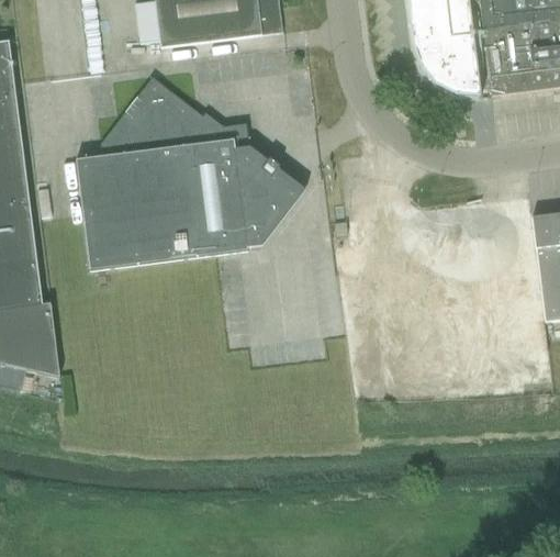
[(156,0),(161,46),(284,31),(280,0),(156,0)]
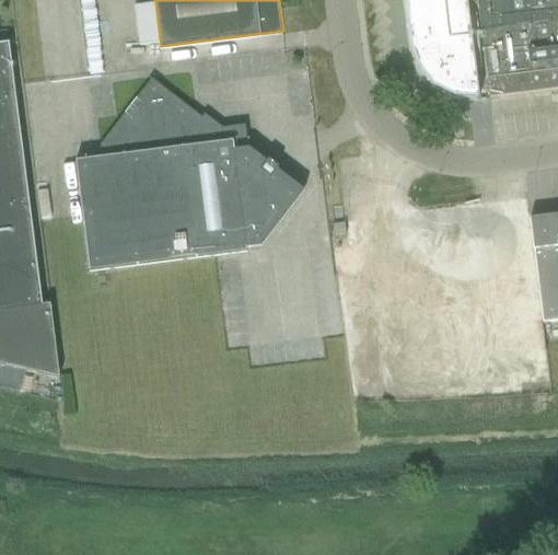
[(406,0),(411,45),(419,67),(434,84),(455,94),(478,96),(478,95),(480,95),(467,0),(478,0),(491,95),(557,85),(557,0),(406,0)]
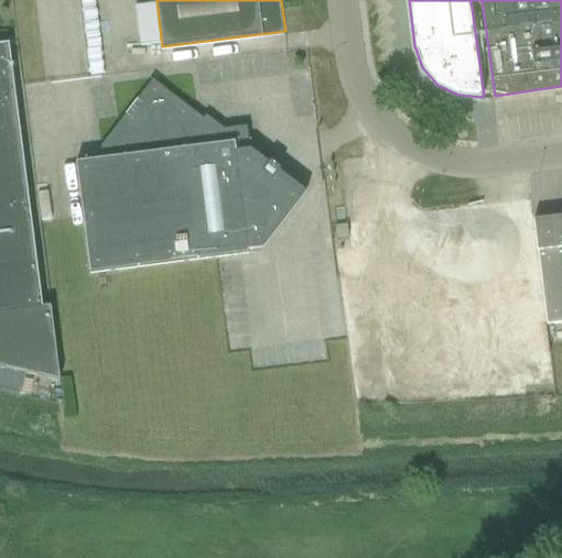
[(43,305),(10,41),(0,41),(0,364),(62,379),(52,304),(43,305)]
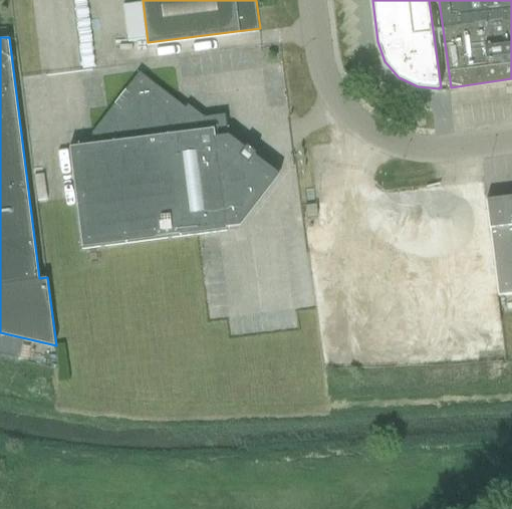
[(94,143),(70,146),(73,166),(83,246),(208,231),(228,228),(227,221),(239,220),(245,219),(280,173),(255,154),(257,152),(247,145),(246,147),(230,134),(227,111),(200,114),(141,69),(93,131),(94,143)]
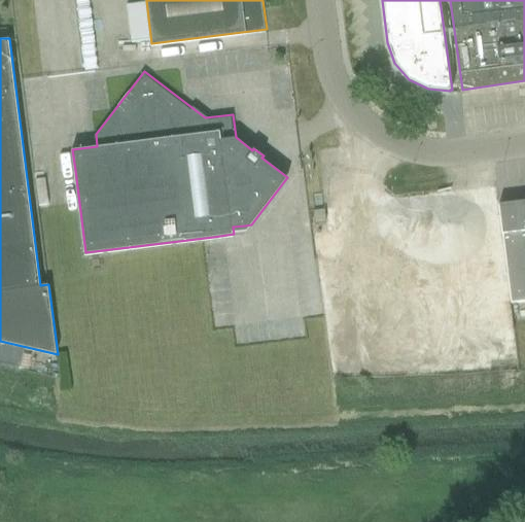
[(524,199),(499,203),(502,222),(512,301),(524,299),(524,199)]
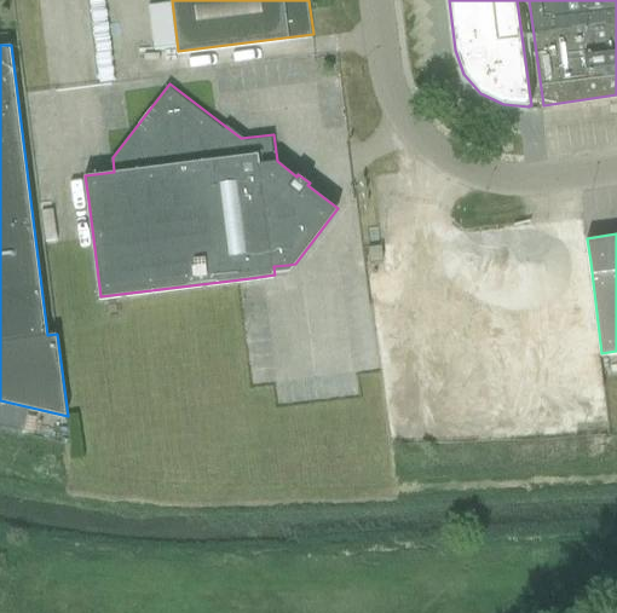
[(534,244),(478,252),(480,276),(536,269),(534,244)]
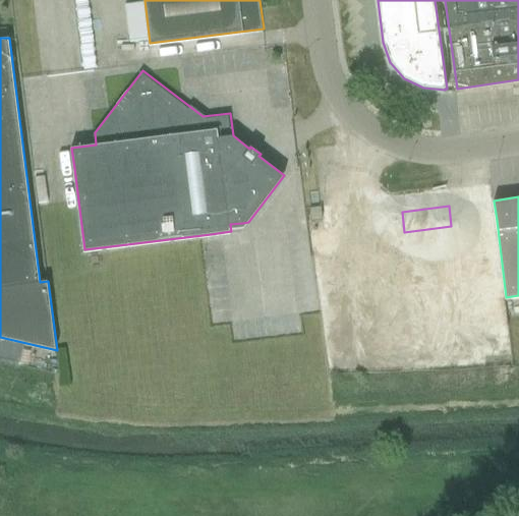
[(402,212),(355,218),(357,238),(404,232),(402,212)]
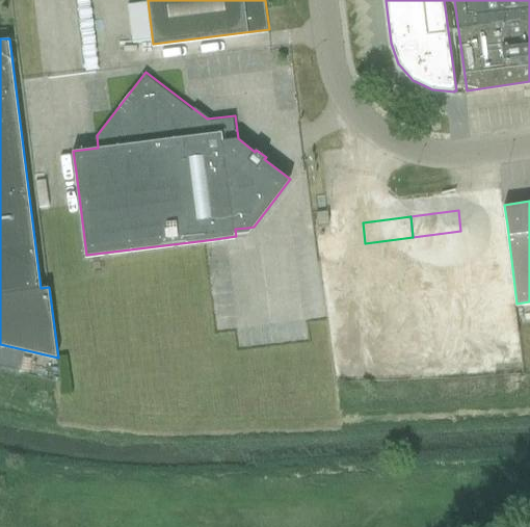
[(460,231),(413,237),(416,258),(464,252),(460,231)]
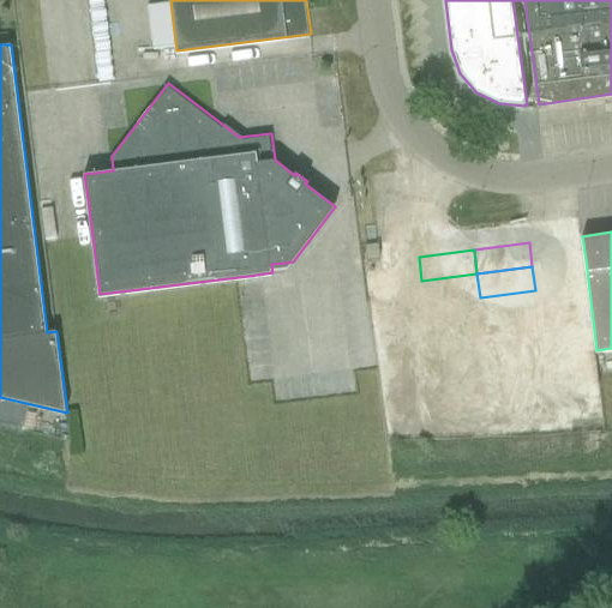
[(477,274),(421,281),(425,304),(480,298),(477,274)]
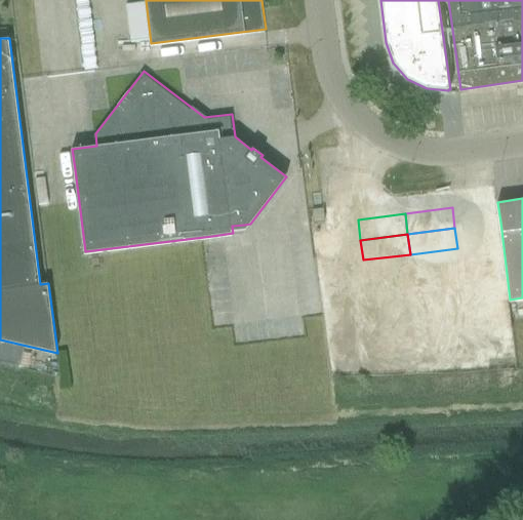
[(457,248),(410,254),(412,274),(459,268),(457,248)]
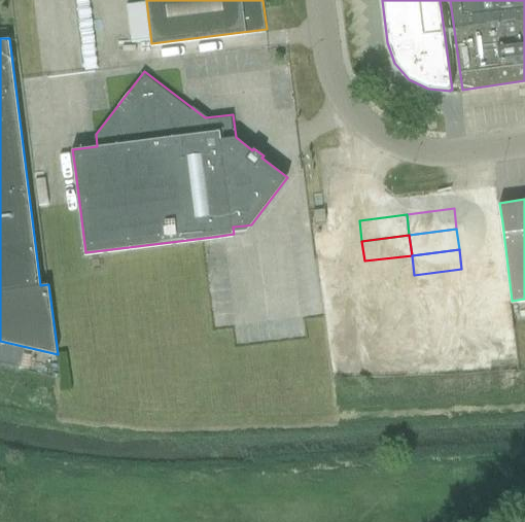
[(412,255),(364,261),(366,281),(414,275),(412,255)]
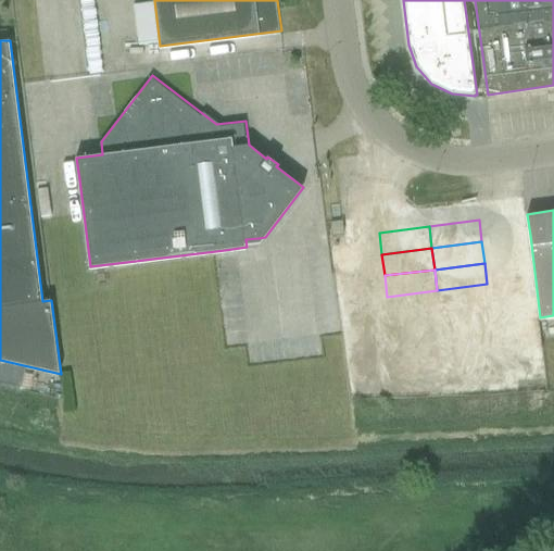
[(487,284),(437,290),(440,311),(490,305),(487,284)]
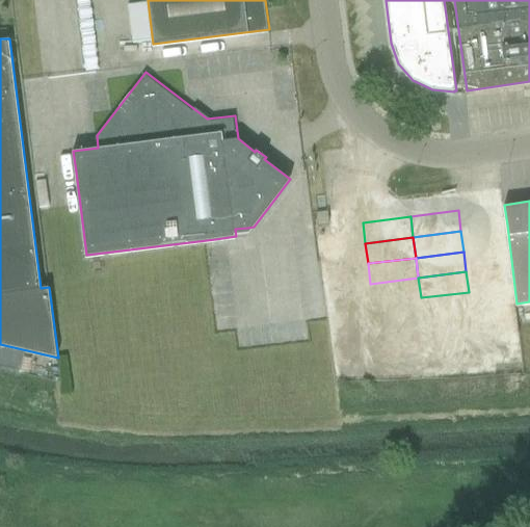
[(418,278),(370,284),(373,304),(421,297),(418,278)]
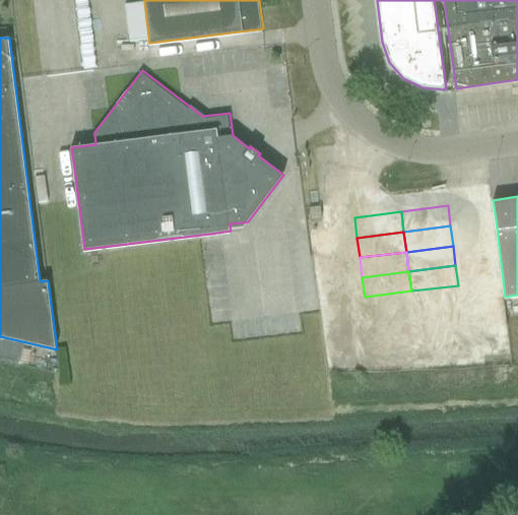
[(458,285),(411,291),(413,311),(460,305),(458,285)]
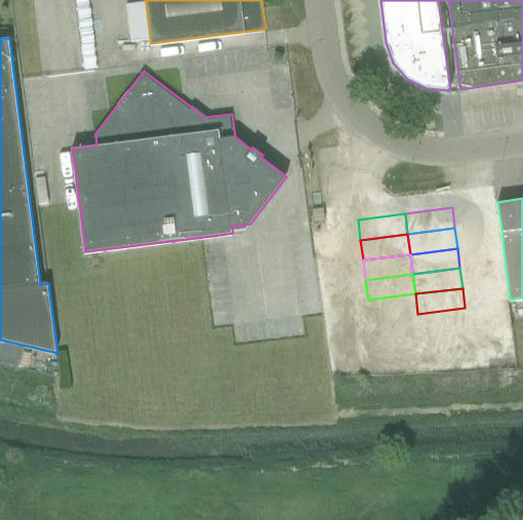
[(415,293),(368,300),(370,320),(417,314),(415,293)]
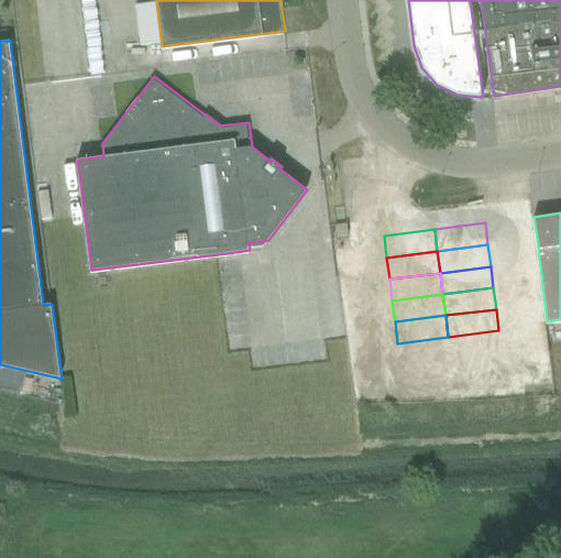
[(498,330),(448,337),(451,358),(502,352),(498,330)]
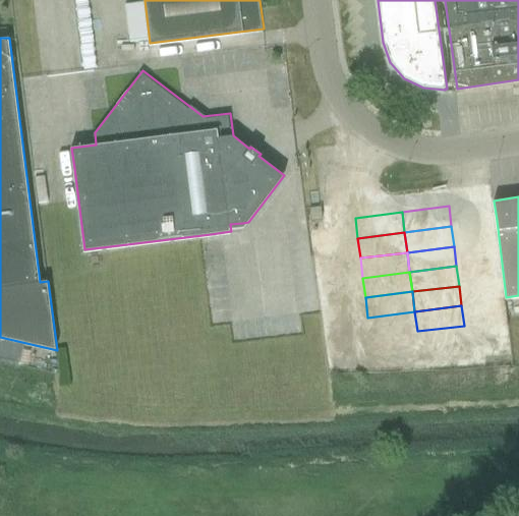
[(414,311),(367,318),(370,337),(417,331),(414,311)]
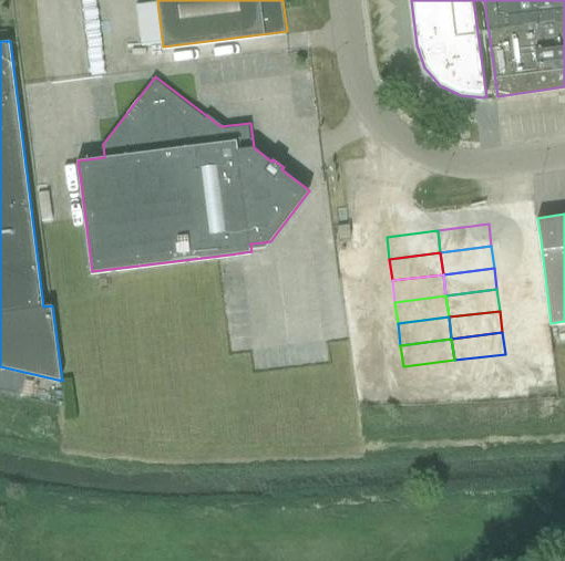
[(505,354),(454,360),(456,382),(507,375),(505,354)]
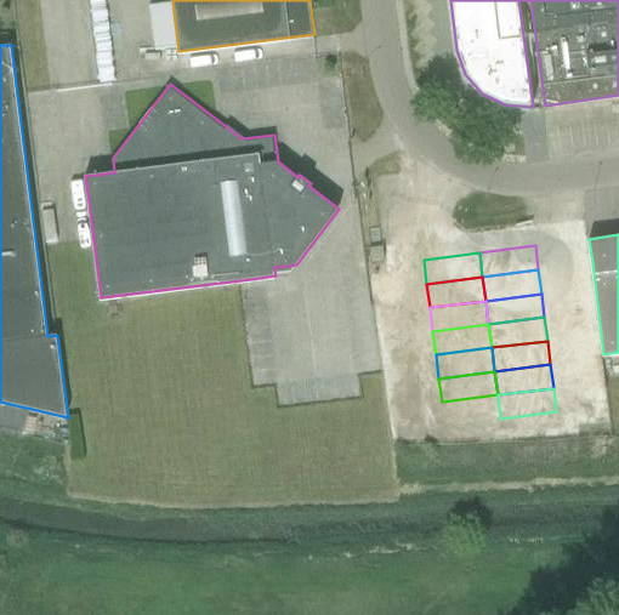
[(498,394),(442,402),(444,426),(500,419),(498,394)]
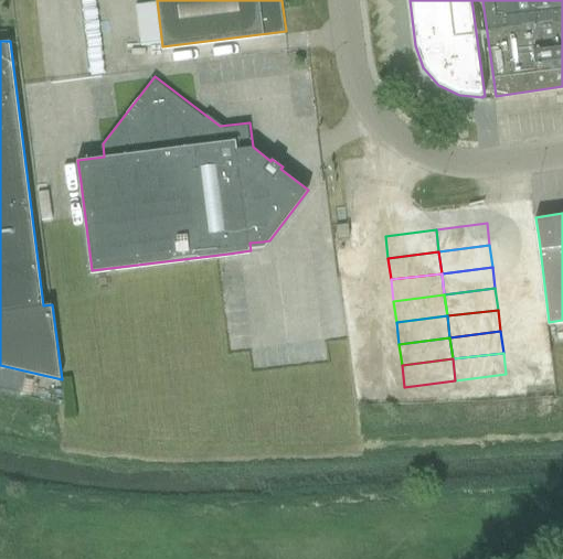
[(506,374),(455,380),(457,398),(509,395),(506,374)]
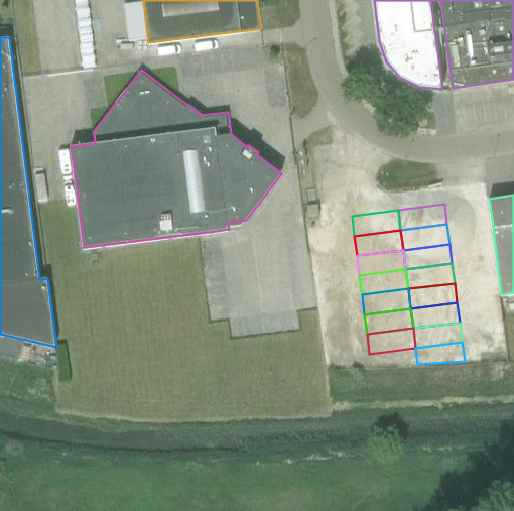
[(415,348),(369,354),(371,366),(417,364),(415,348)]
